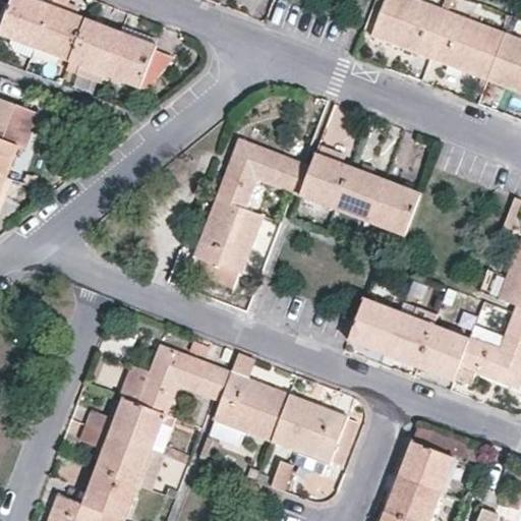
[(51,4),(40,0),(12,0),(0,33),(13,38),(36,46),(51,4)]
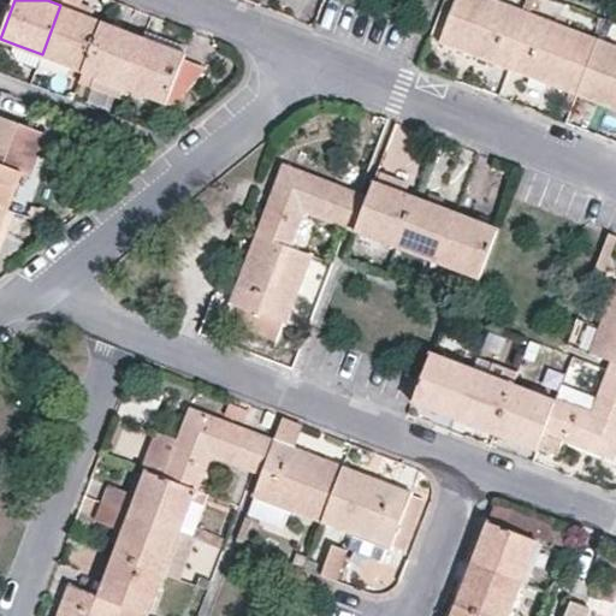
[(81,5),(82,0),(63,0),(60,5),(92,17),(94,11),(81,5)]
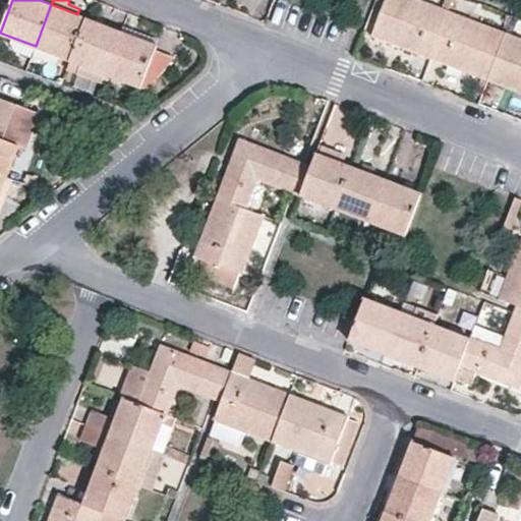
[(430,58),(449,10),(420,0),(387,0),(373,36),(430,58)]
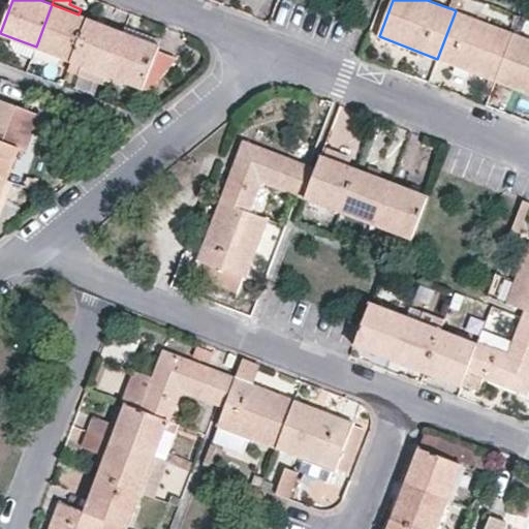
[(88,18),(52,4),(36,47),(72,60),(88,18)]
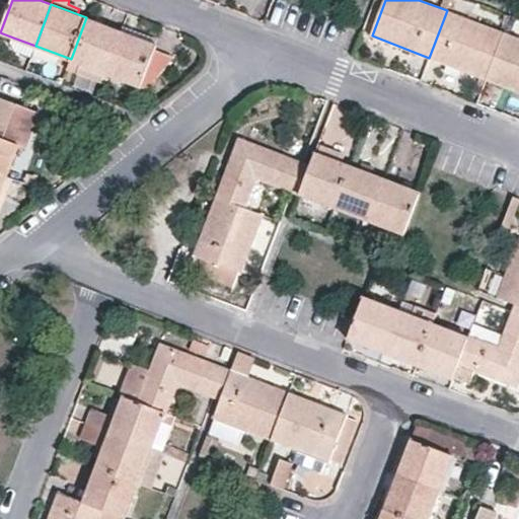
[(447,10),(429,58),(487,79),(504,32),(447,10)]
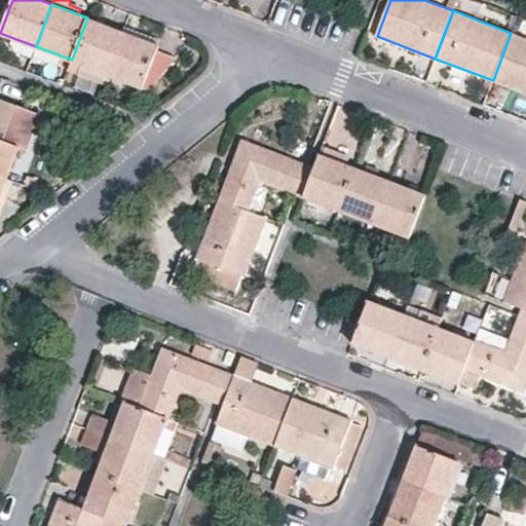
[(124,32),(87,17),(72,60),(94,69),(108,74),(124,32)]
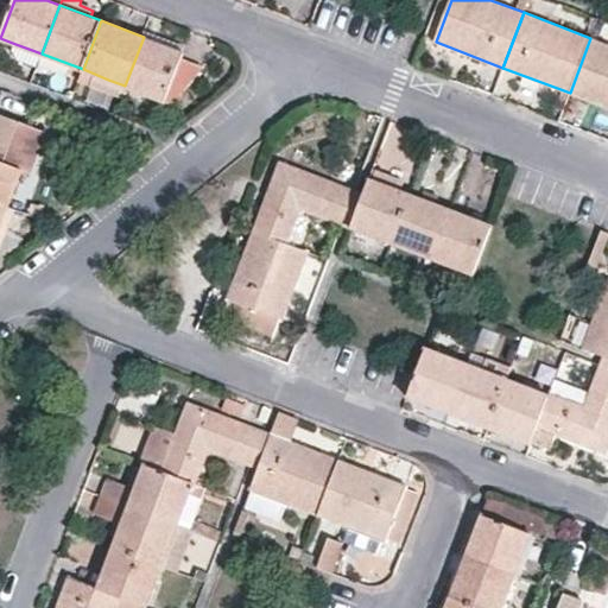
[(144,37),(125,86),(165,100),(181,58),(183,54),(144,37)]
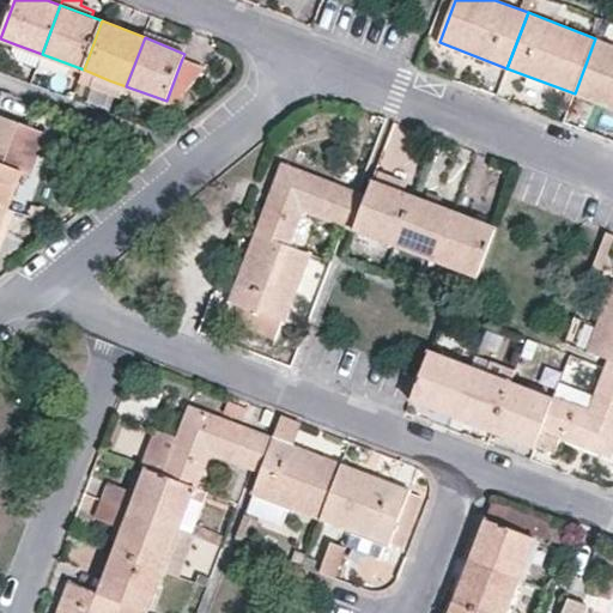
[(612,44),(595,38),(575,93),(612,108),(612,44)]
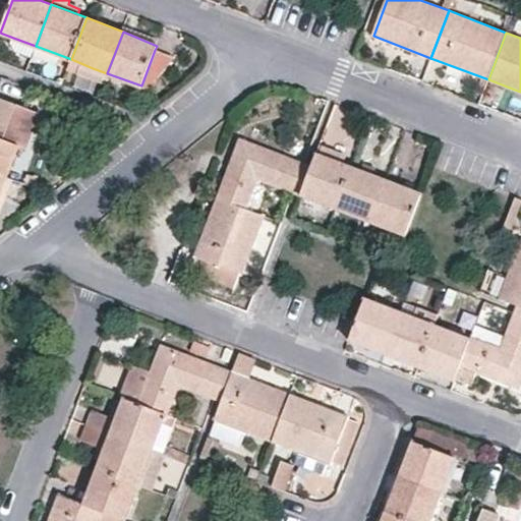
[(32,56),(36,46),(13,38),(11,42),(14,50),(32,56)]
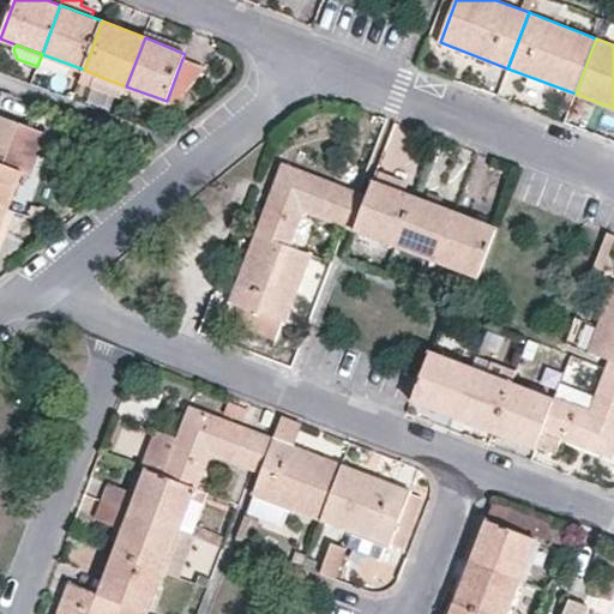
[(182,59),(167,101),(175,104),(204,67),(182,59)]
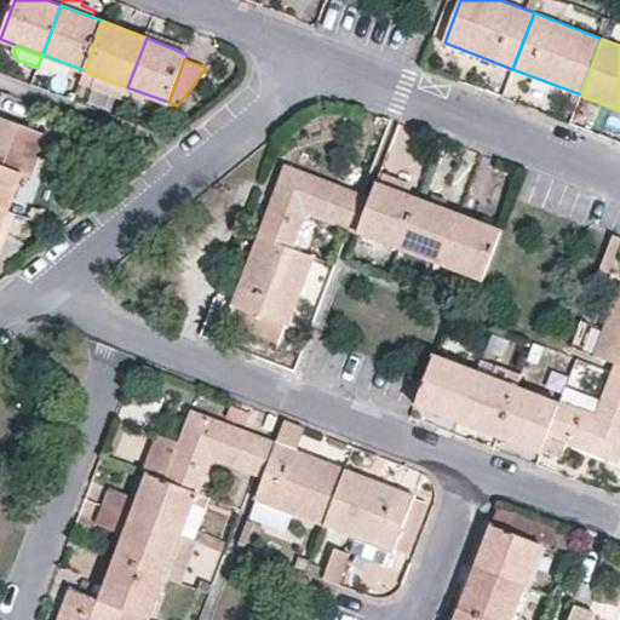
[(110,81),(85,70),(81,81),(107,91),(110,81)]
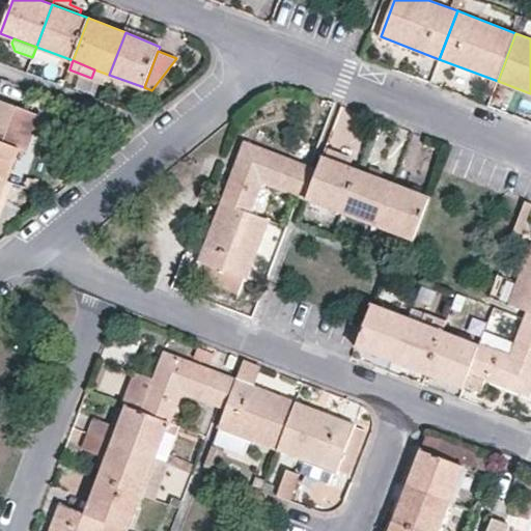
[(106,84),(109,75),(94,70),(91,78),(106,84)]
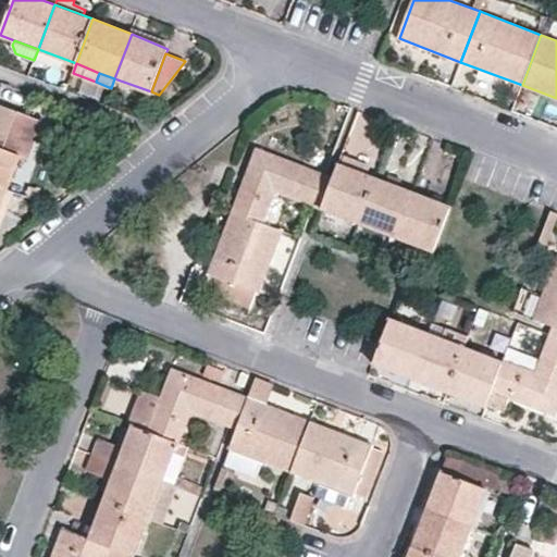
[(0,186),(9,189),(22,155),(13,151),(19,135),(0,127),(0,186)]
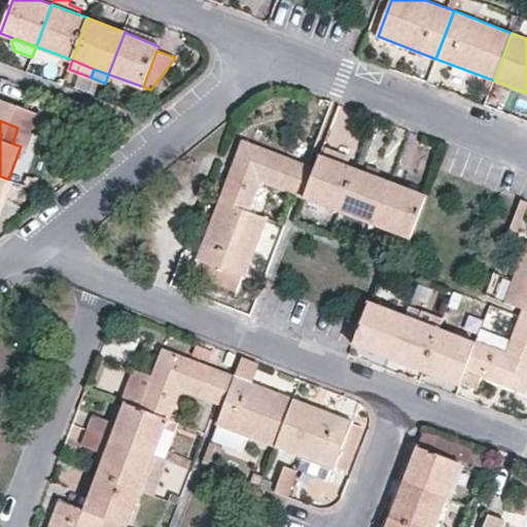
[(295,195),(307,164),(243,140),(220,201),(250,211),(262,181),(295,195)]
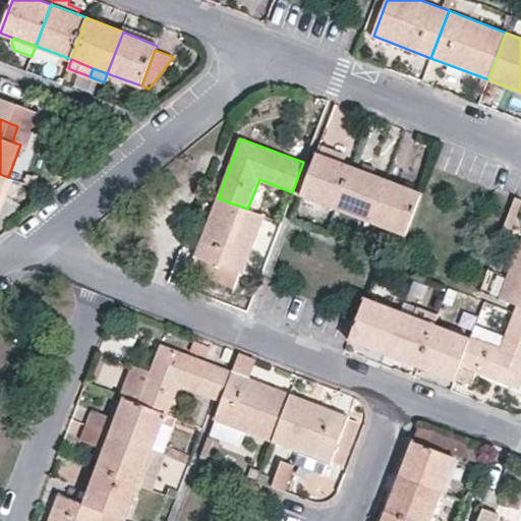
[(321,142),(317,153),(342,162),(346,153),(321,142)]
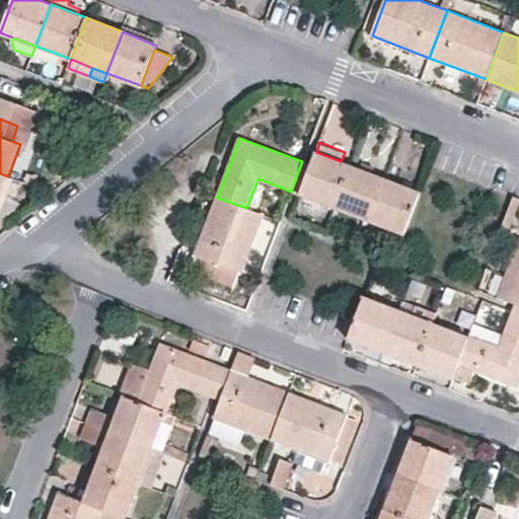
[(300,195),(335,208),(350,164),(341,161),(316,152),(311,164),(300,195)]
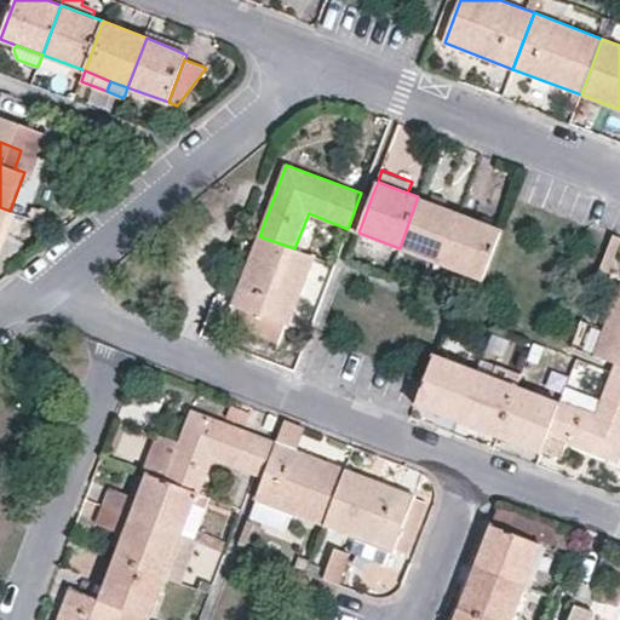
[(372,196),(361,193),(348,229),(359,233),(372,196)]
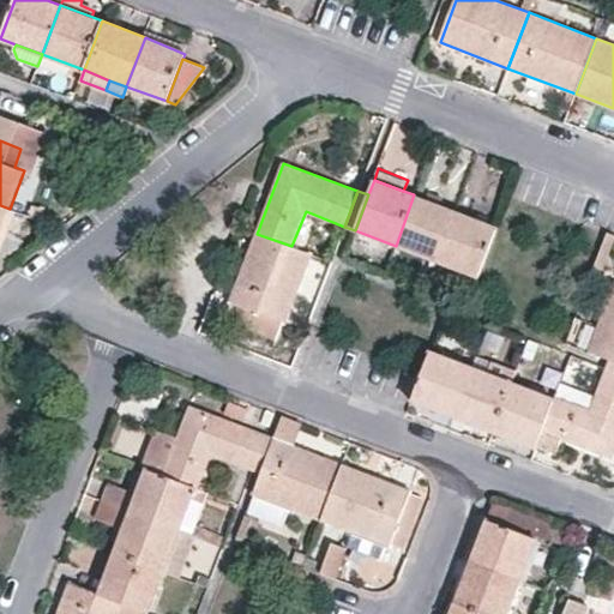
[(396,246),(435,262),(455,211),(414,194),(396,246)]
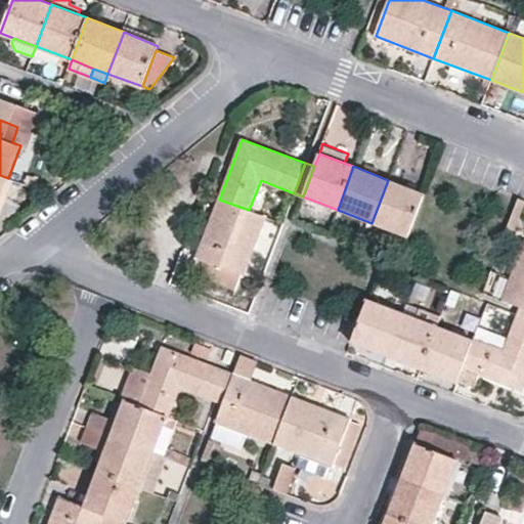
[(0,217),(2,211),(14,180),(8,178),(0,198),(0,217)]
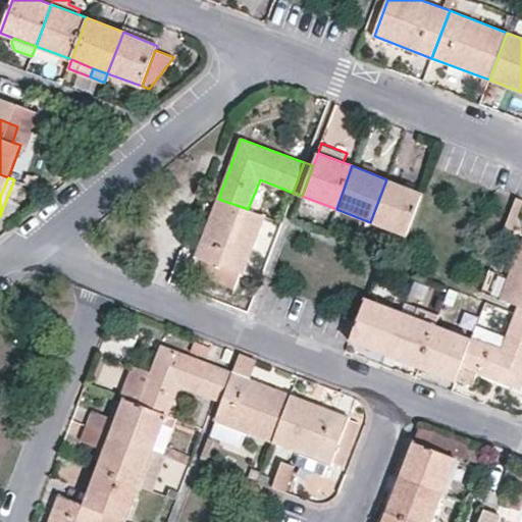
[(423,193),(386,179),(370,222),(407,236),(423,193)]
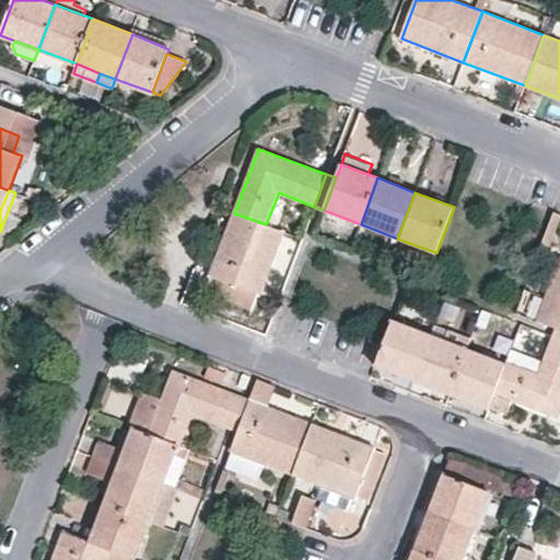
[(559,222),(559,213),(553,211),(539,251),(548,254),(559,222)]
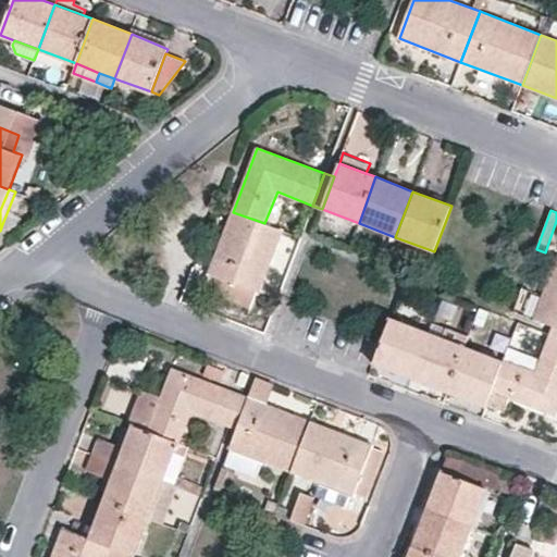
[(264,223),(233,212),(205,288),(251,307),(256,292),(260,293),(282,231),(264,223)]
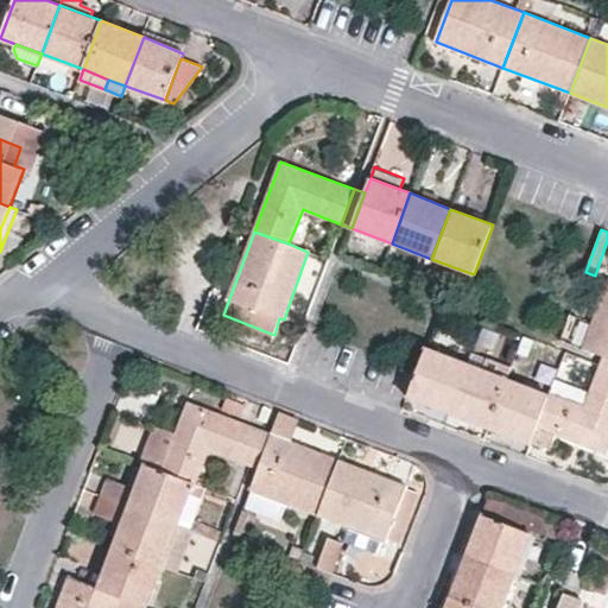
[(607,356),(607,280),(582,347),(603,355),(607,356)]
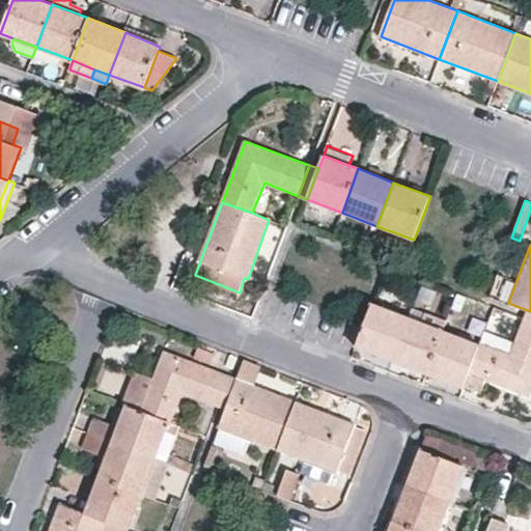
[(373,354),(392,361),(408,317),(372,303),(357,347),(373,354)]
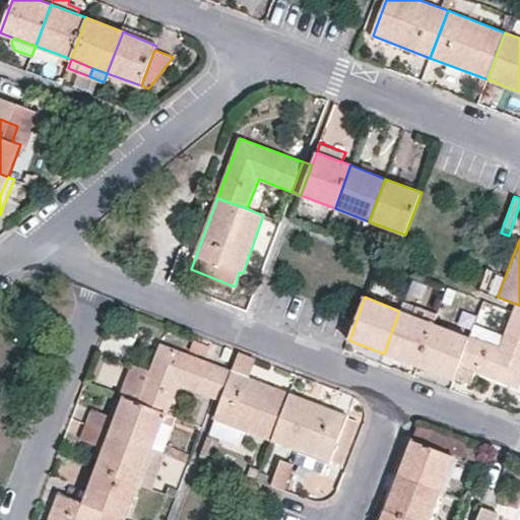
[(434,323),(399,311),(384,353),(400,360),(417,366),(434,323)]
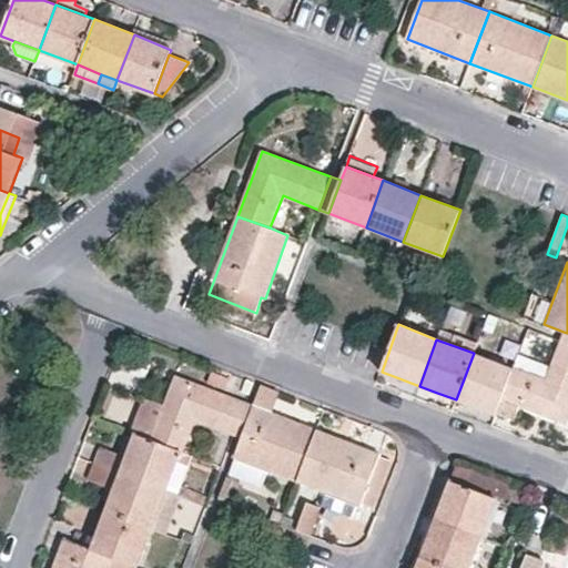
[(567,348),(567,342),(560,340),(558,345),(567,348)]
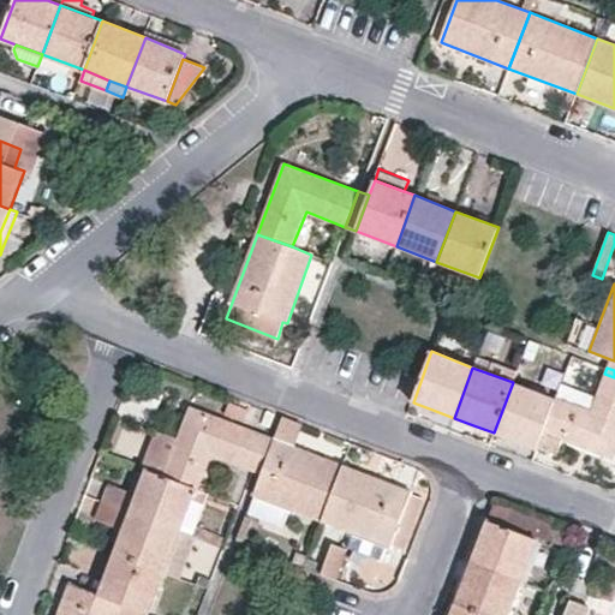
[(614,377),(604,374),(591,408),(556,396),(556,399),(543,433),(614,459),(614,457),(614,377)]
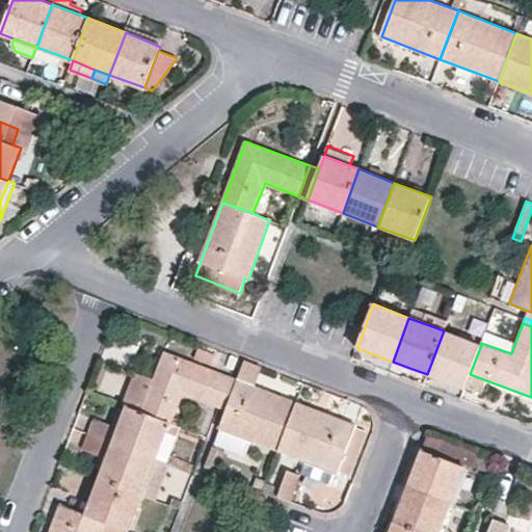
[(464,389),(470,374),(481,345),(444,330),(427,374),(445,381),(464,389)]
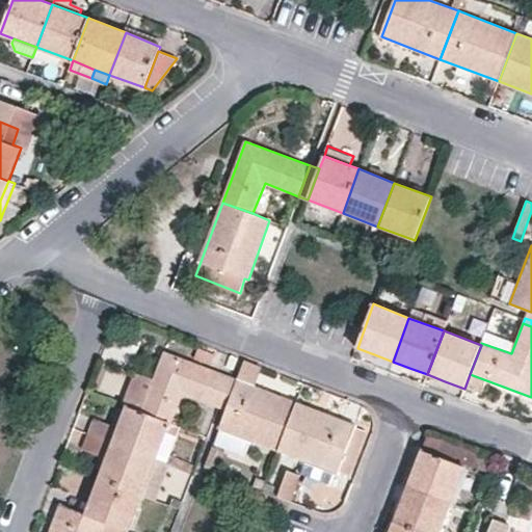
[(141,411),(170,422),(182,392),(211,402),(222,373),(164,351),(153,378),(141,411)]
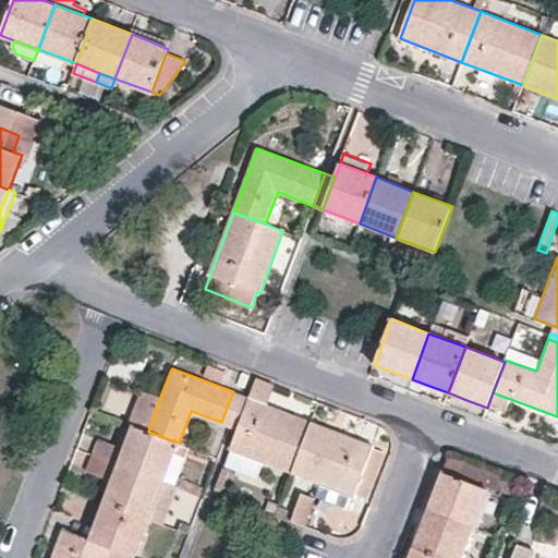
[(258,377),(250,398),(268,404),(276,385),(258,377)]
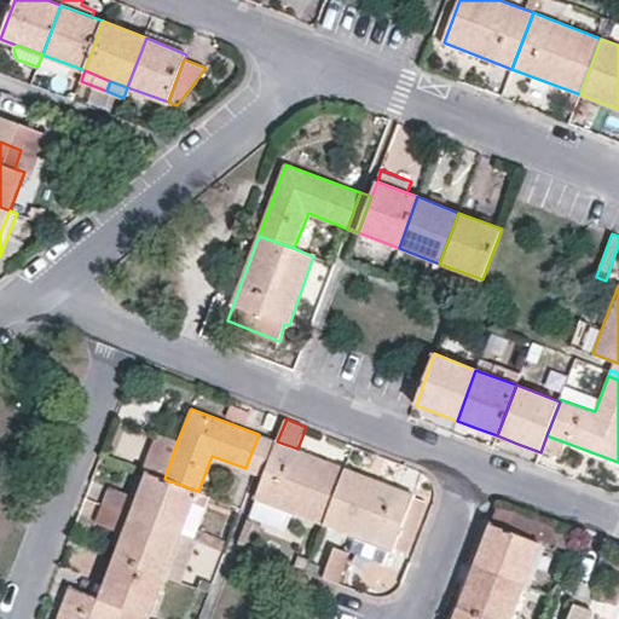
[(178,440),(162,434),(148,472),(165,479),(178,440)]
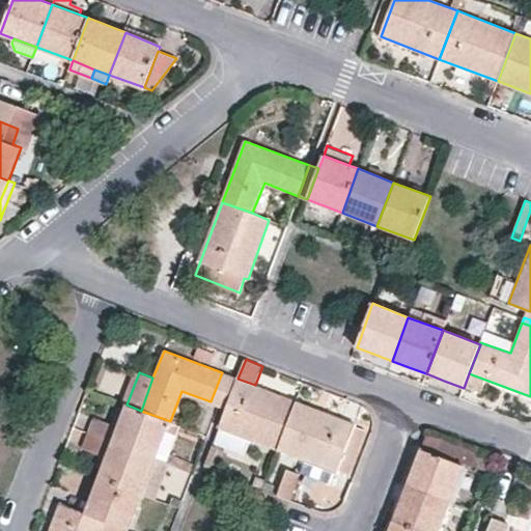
[(230,375),(222,372),(211,401),(218,404),(230,375)]
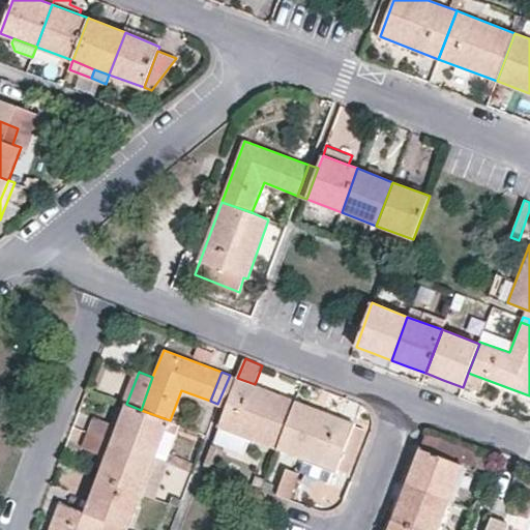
[(237,378),(230,375),(217,404),(227,407),(237,378)]
